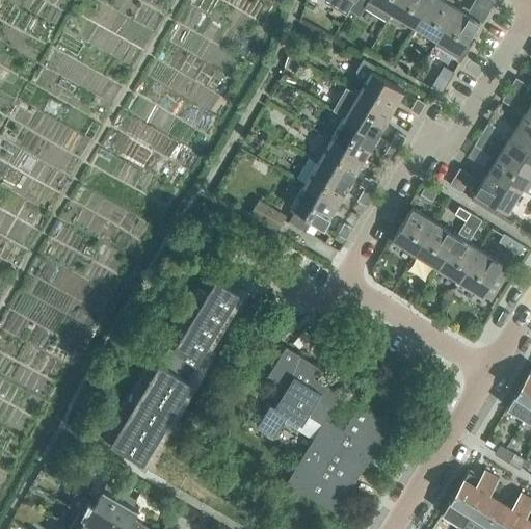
[(326,0),(325,3),(348,16),(350,11),(356,0),(326,0)]
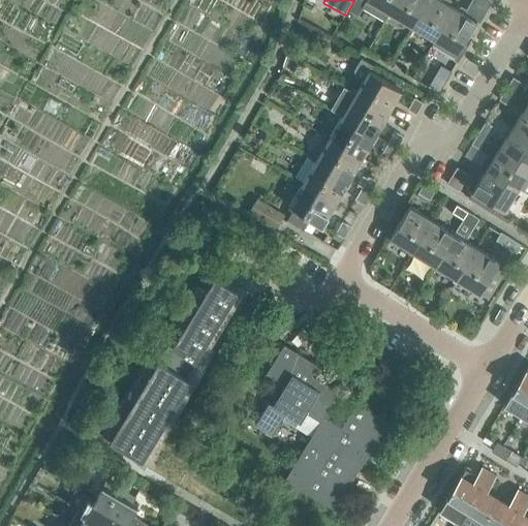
[(363,0),(367,2),(364,9),(385,22),(387,19),(389,20),(390,17),(399,0),(363,0)]
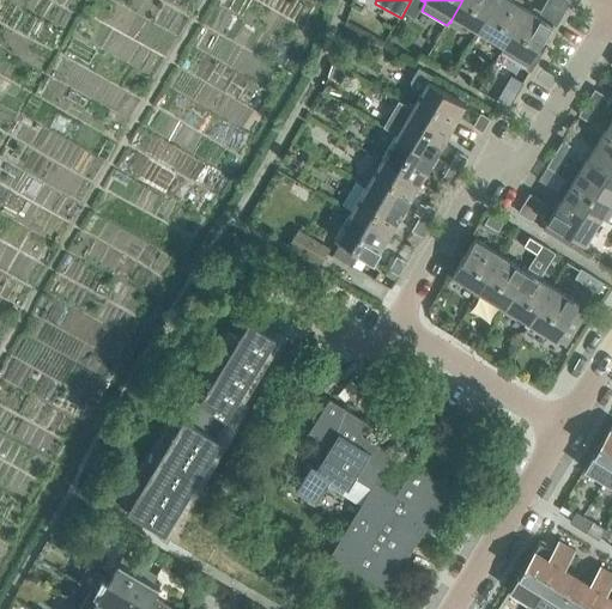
[(462,0),(452,19),(478,34),(497,0),(462,0)]
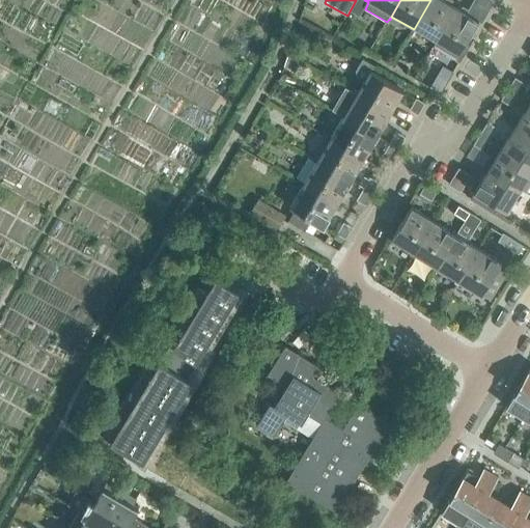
[(456,8),(444,1),(444,0),(430,0),(414,29),(437,43),(456,8)]
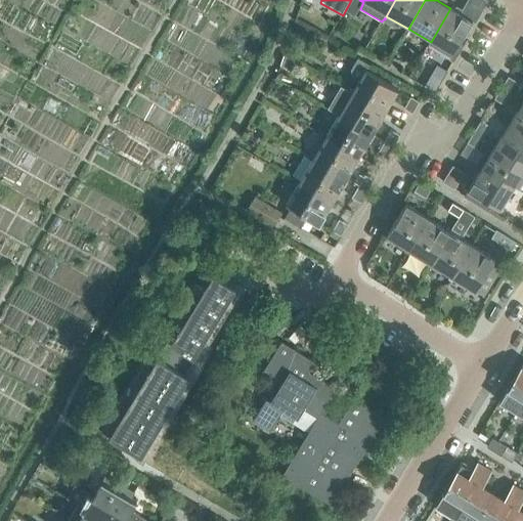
[(428,47),(454,62),(468,41),(464,39),(473,23),(476,25),(489,3),(484,0),(470,0),(465,9),(466,11),(467,12),(465,16),(450,8),(431,42),(428,47)]
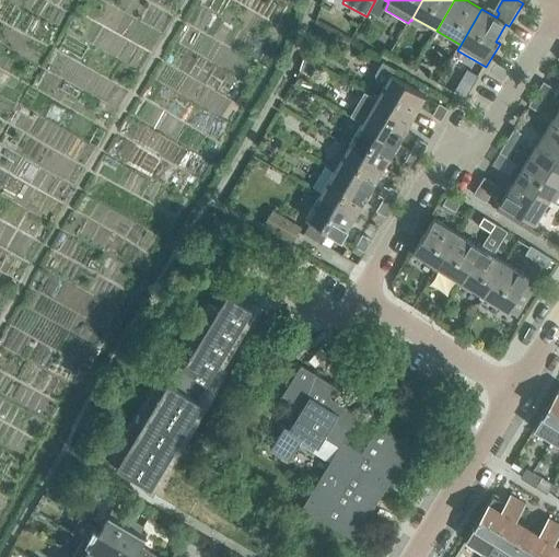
[(429,67),(419,61),(414,70),(423,77),(429,67)]
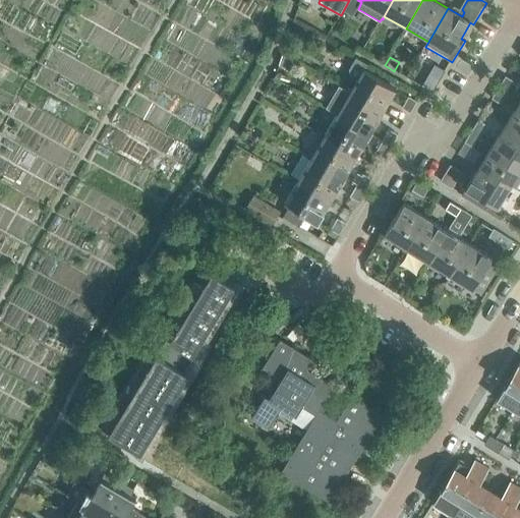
[(295,65),(286,60),(282,67),(291,72),(295,65)]
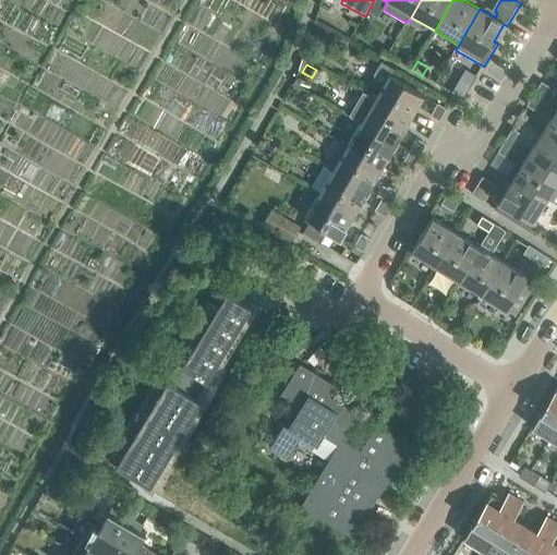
[(382,64),(374,76),(377,85),(383,88),(375,100),(410,121),(424,97),(389,76),(394,71),(382,64)]
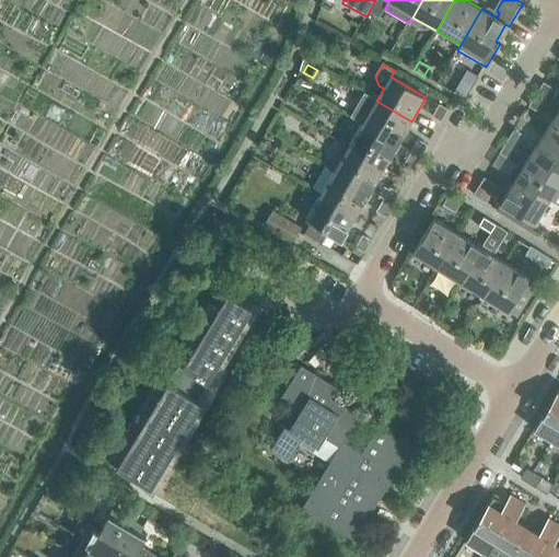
[(438,84),(444,88),(450,80),(443,77),(438,84)]
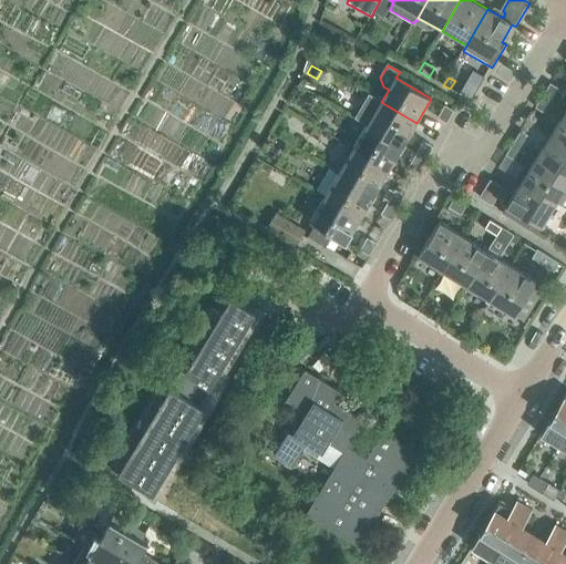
[(543,98),(552,103),(559,91),(551,85),(543,98)]
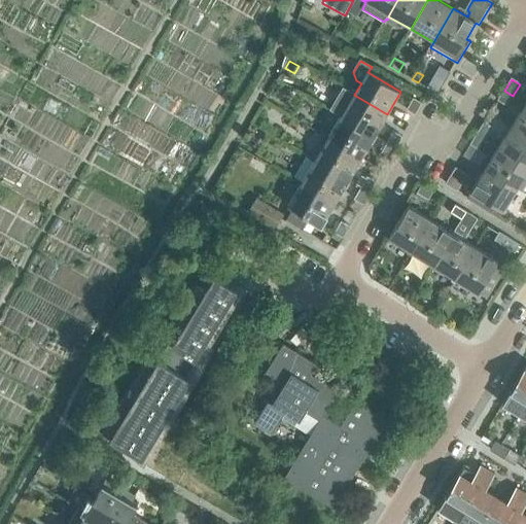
[(442,89),(431,83),(428,90),(437,95),(442,89)]
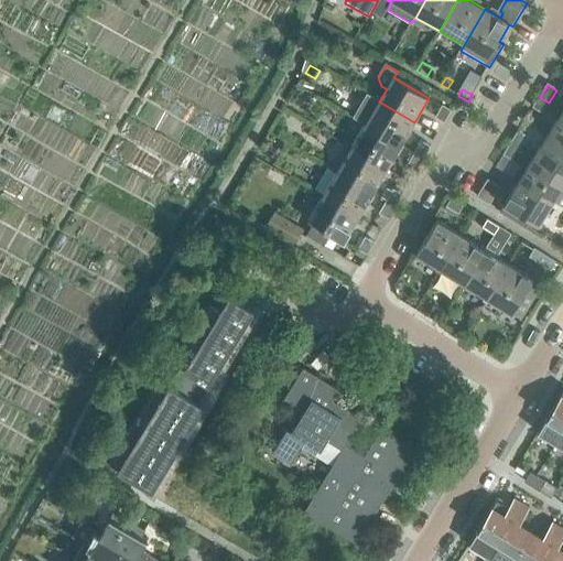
[(367,95),(353,119),(365,126),(400,147),(414,122),(379,101),(367,95)]
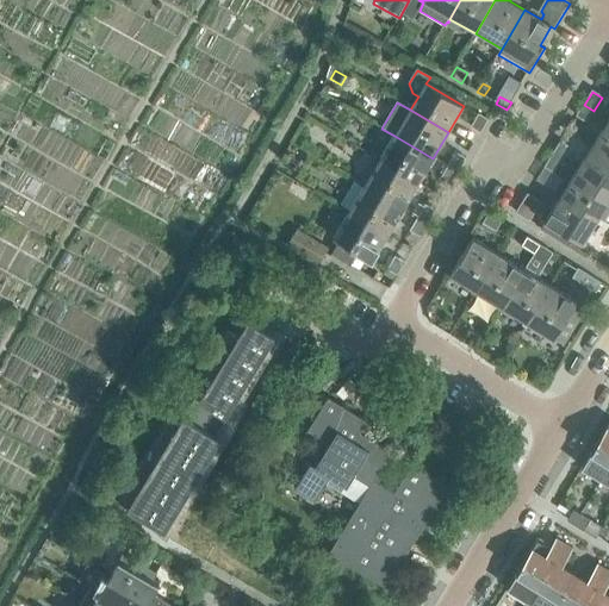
[(594,111),(584,105),(577,117),(585,123),(594,111)]
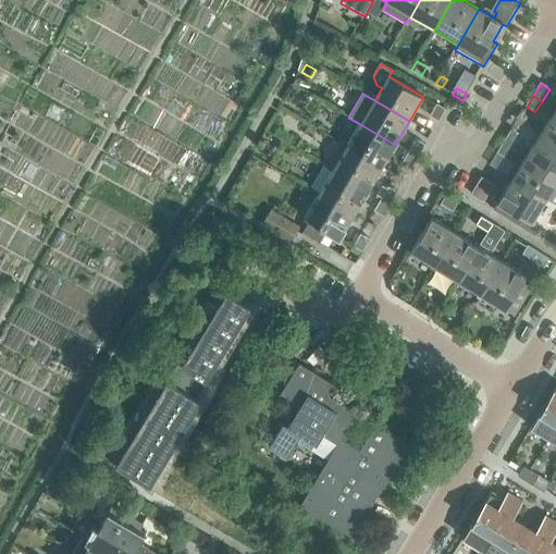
[(439,122),(446,110),(437,106),(430,118),(439,122)]
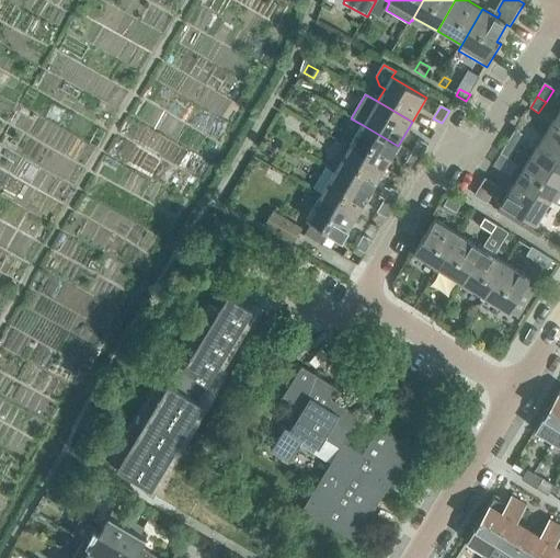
[(559,113),(545,134),(559,143),(559,113)]
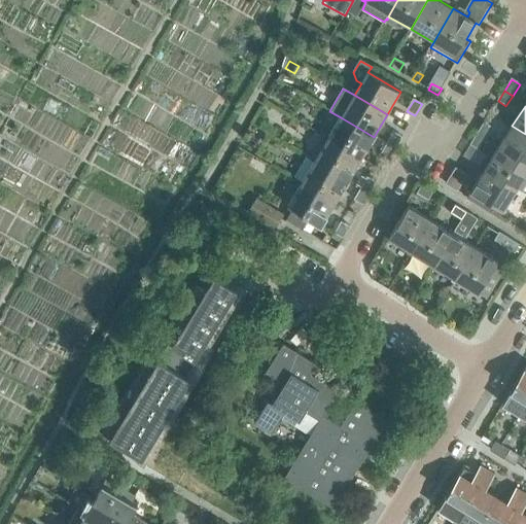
[(361,160),(374,137),(341,117),(327,140),(361,160)]
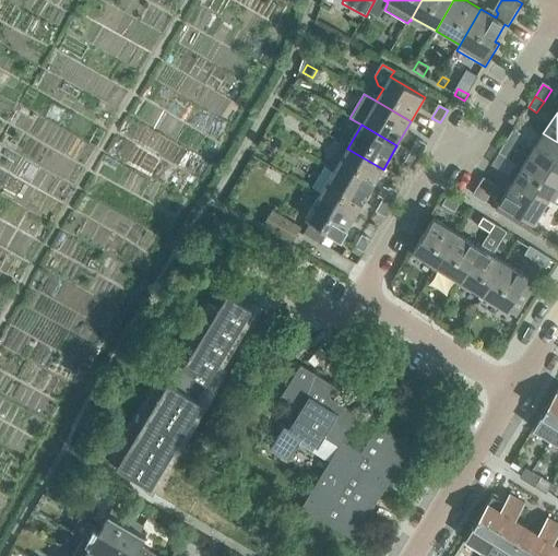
[(513,131),(506,143),(514,149),(522,135),(513,131)]
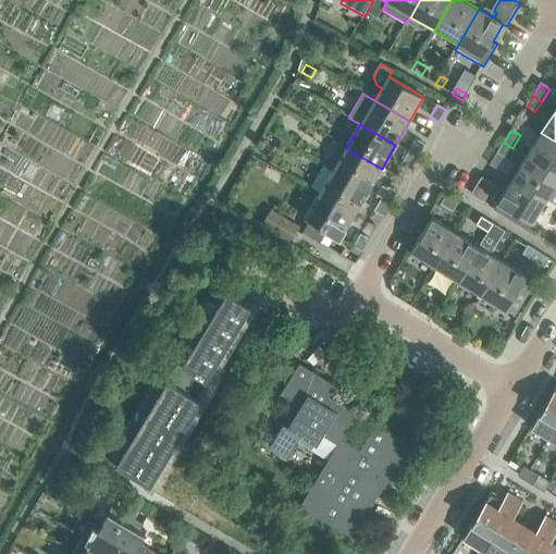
[(527,157),(555,173),(555,142),(541,133),(527,157)]
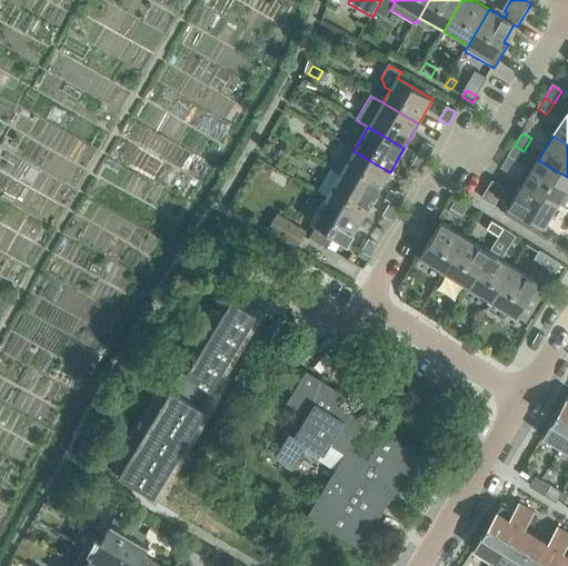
[(418,157),(427,161),(435,149),(426,144),(418,157)]
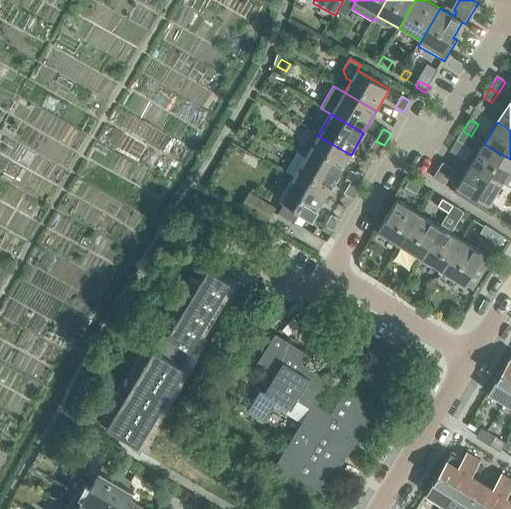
[(471,136),(463,131),(457,141),(465,146),(471,136)]
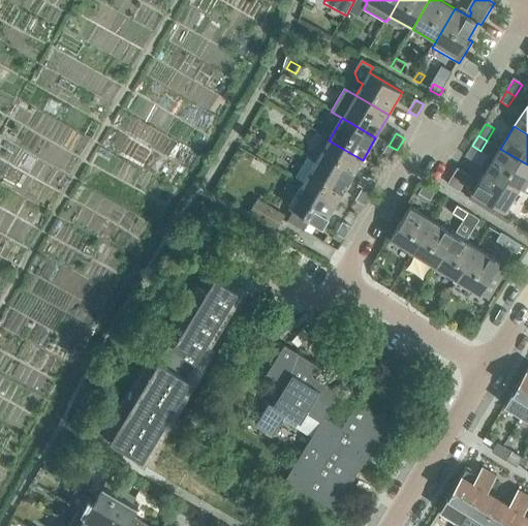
[(329,141),(316,162),(349,182),(363,160),(329,141)]
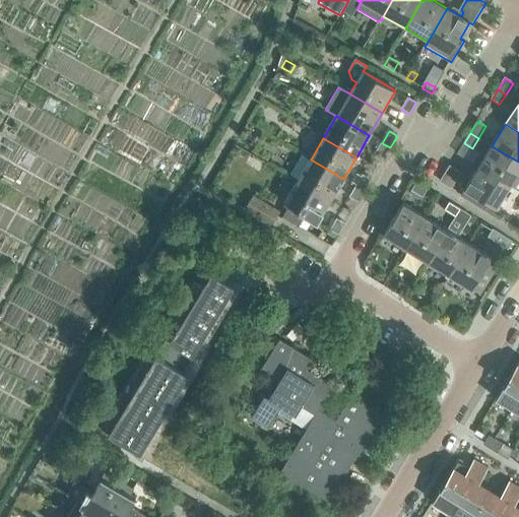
[(390,147),(382,143),(376,153),(384,158),(390,147)]
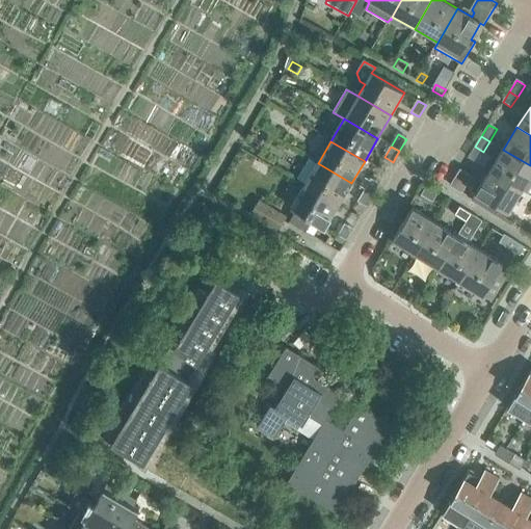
[(489,172),(523,192),(528,195),(530,190),(530,165),(503,150),(489,172)]
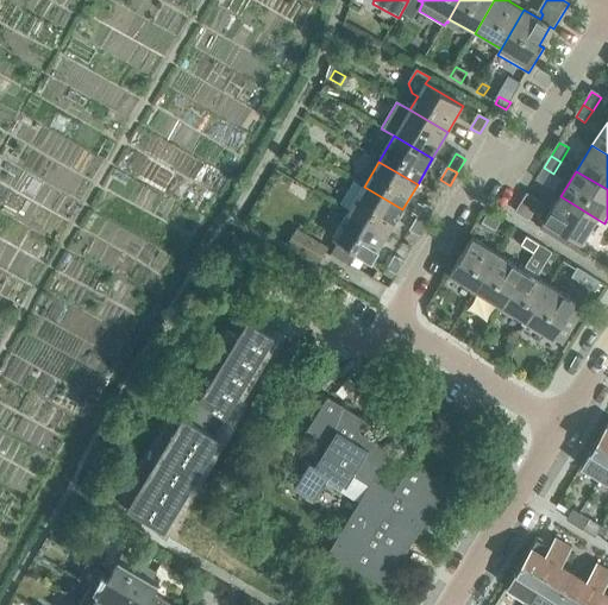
[(349,213),(387,235),(402,209),(364,187),(349,213)]
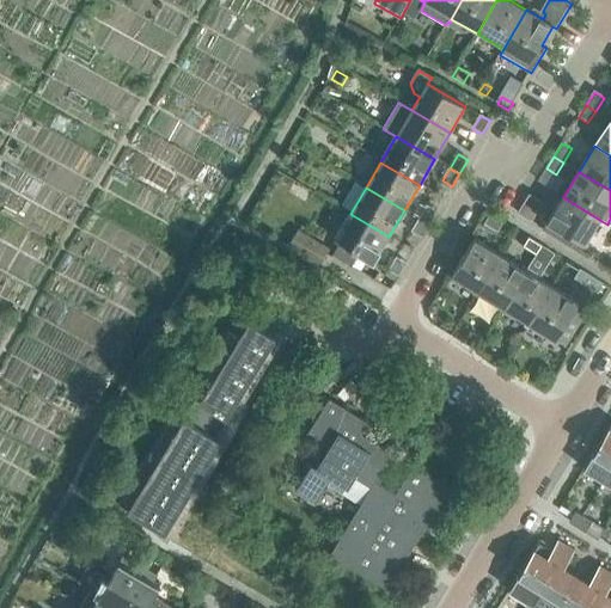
[(530,196),(518,215),(532,223),(543,204),(530,196)]
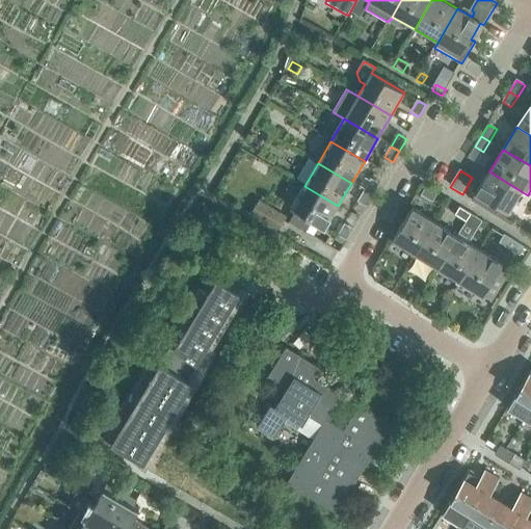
[(476,194),(472,201),(484,208),(504,220),(508,214),(523,192),(489,172),(475,193),(476,194)]
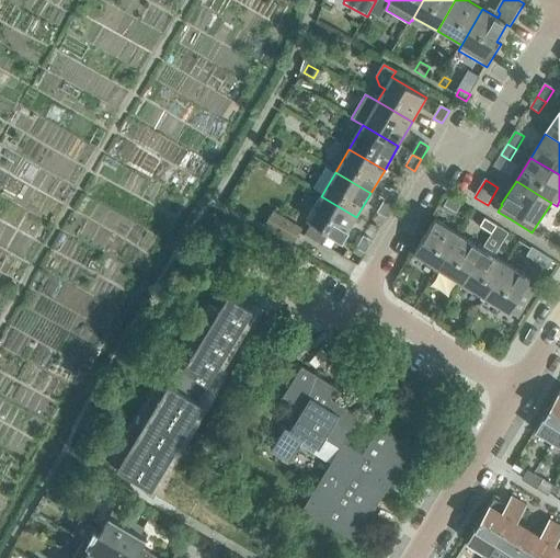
[(385,202),(393,206),(400,194),(391,190),(385,202)]
